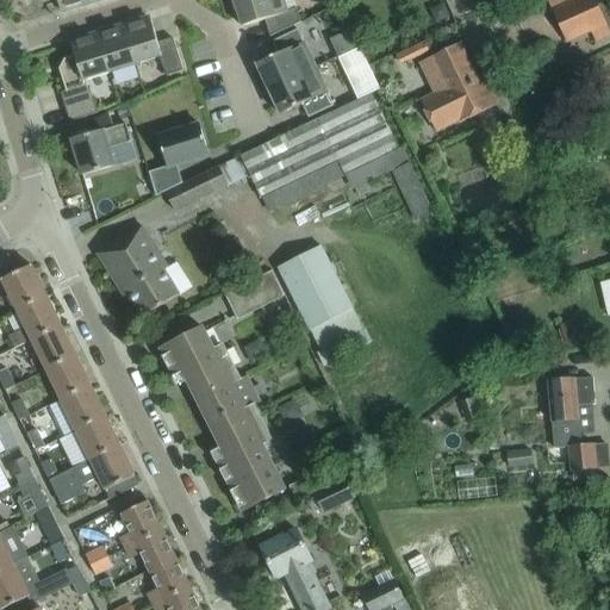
[(44,0),(47,1),(48,0),(56,0),(60,10),(87,1),(86,0),(44,0)]
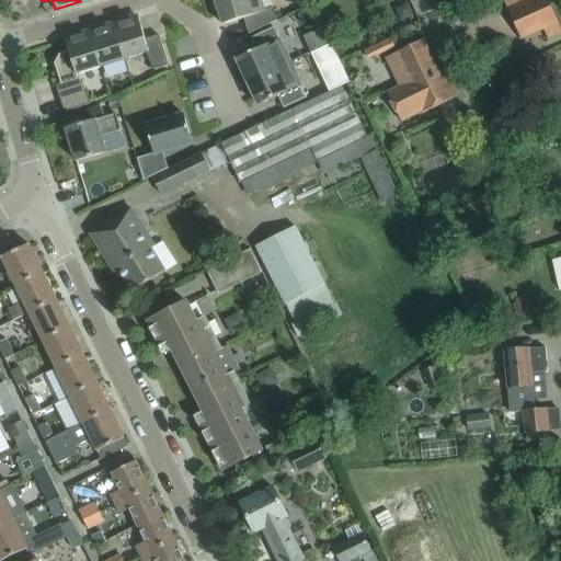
[(217,0),(215,1),(219,14),(222,24),(243,18),(248,33),(276,20),(270,0),(217,0)]
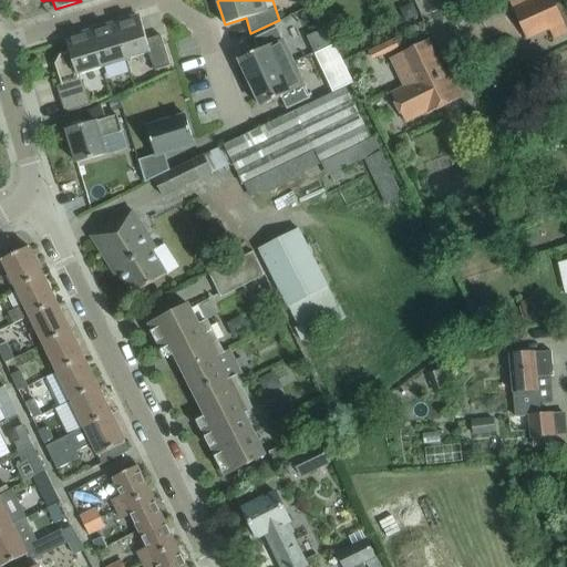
[(534,0),(513,10),(523,32),(546,22),(548,28),(563,21),(553,0),(534,0)]
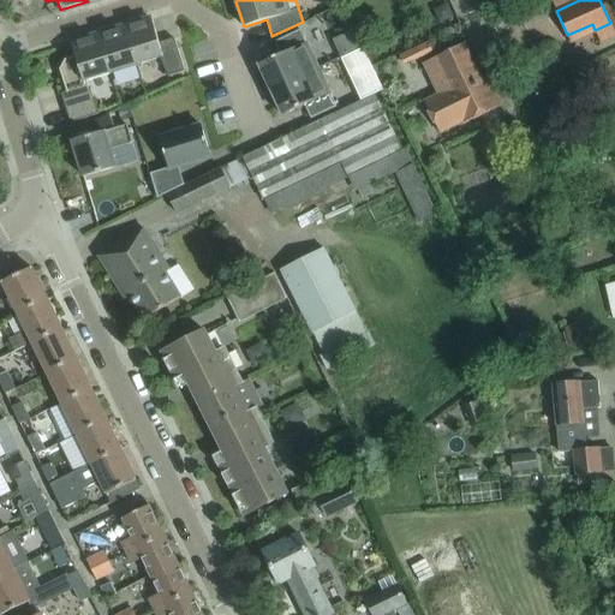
[(328,60),(358,45),(342,13),(312,28),(328,60)]
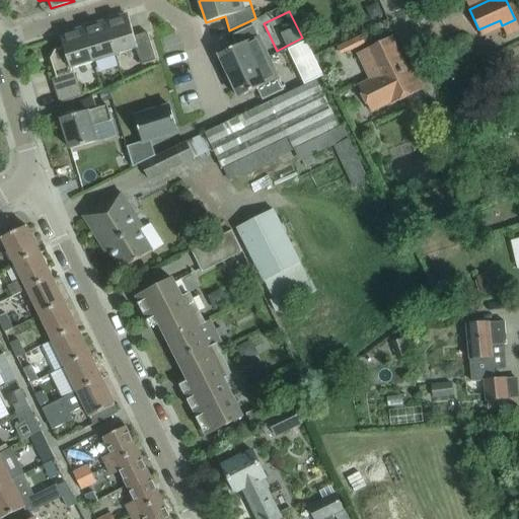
[(128,15),(104,22),(115,55),(136,48),(141,64),(155,60),(146,32),(134,35),(128,15)]
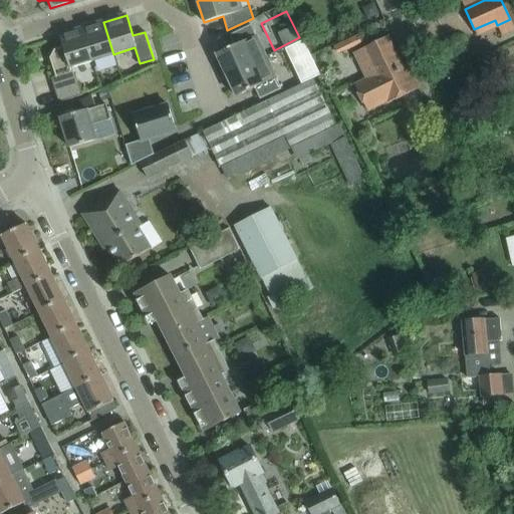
[(113,54),(103,22),(82,29),(91,61),(113,54)]
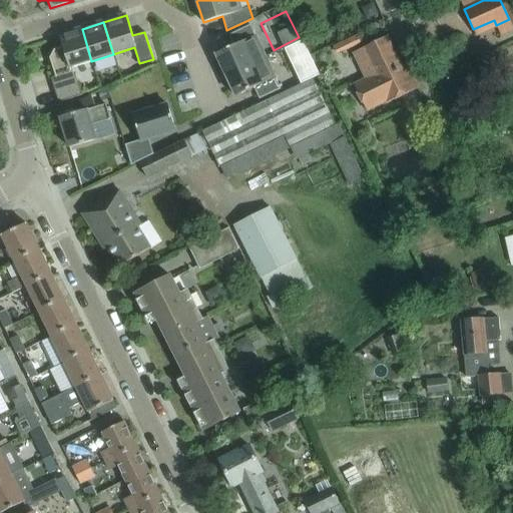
[(225,75),(266,57),(250,25),(228,35),(233,46),(215,54),(225,75)]
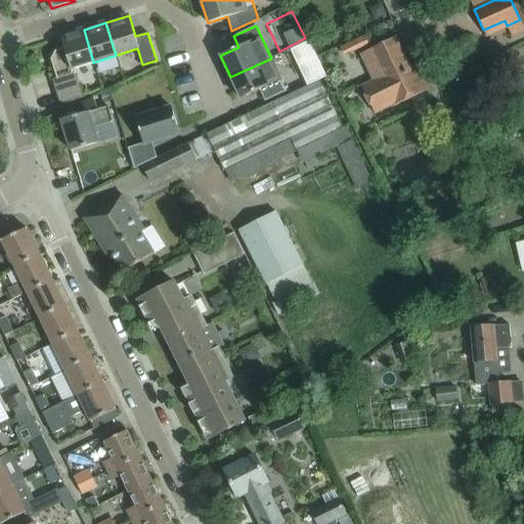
[(55,92),(79,84),(76,72),(73,73),(72,69),(93,62),(84,30),(60,37),(63,47),(55,50),(50,59),(56,78),(52,80),(55,92)]
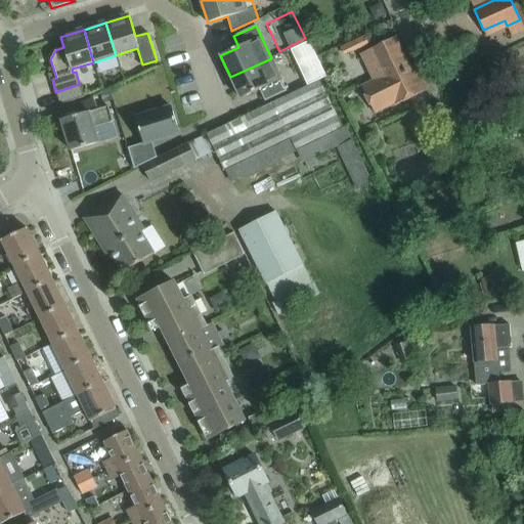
[(394,37),(360,53),(374,80),(361,87),(374,113),(392,103),(393,105),(427,89),(415,64),(409,68),(394,37)]
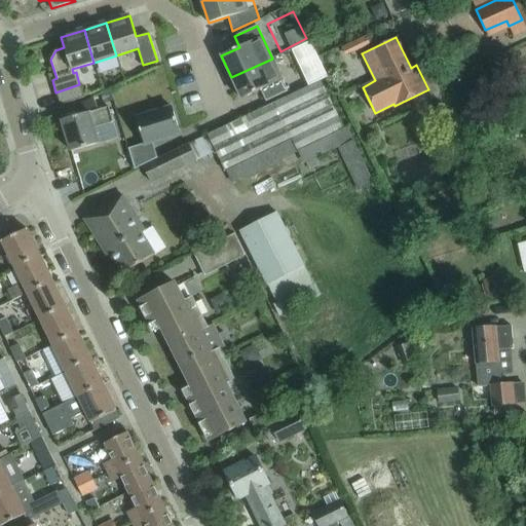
[(292,48),(291,49),(308,85),(320,80),(327,76),(317,57),(309,40),(307,41),(292,48)]
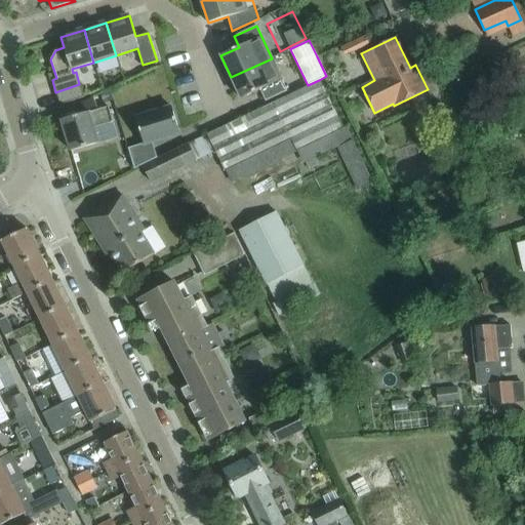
[(287,91),(272,58),(231,77),(241,98),(259,90),(265,102),(287,91)]
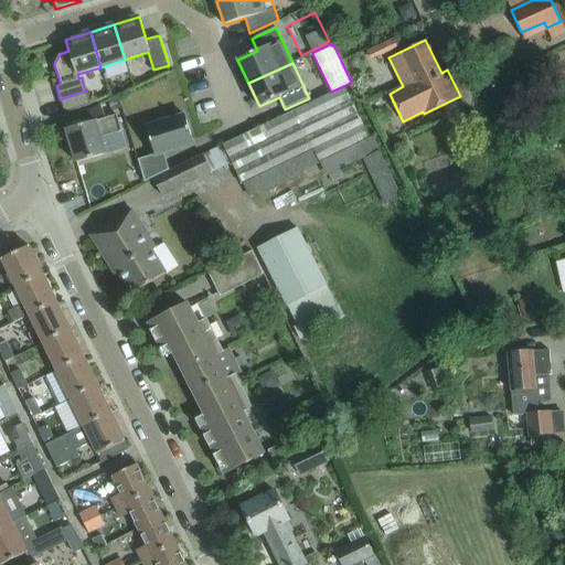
[(224,144),(249,198),(318,164),(324,177),(380,150),(374,136),(370,138),(345,86),(269,121),(224,144)]
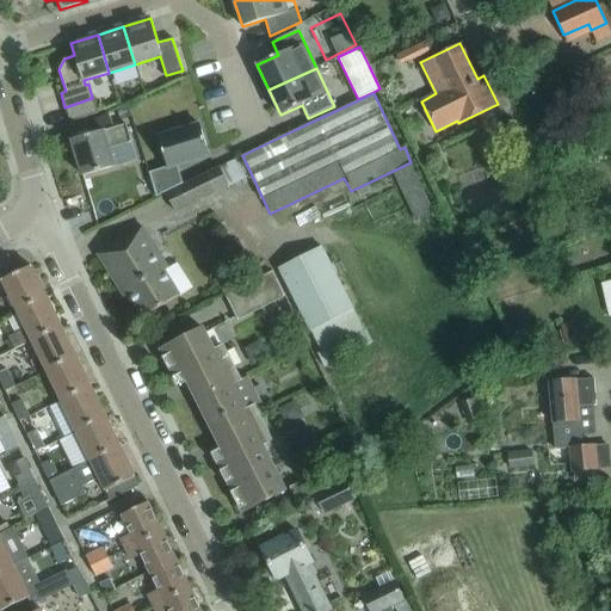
[(92,98),(65,107),(69,122),(97,112),(92,98)]
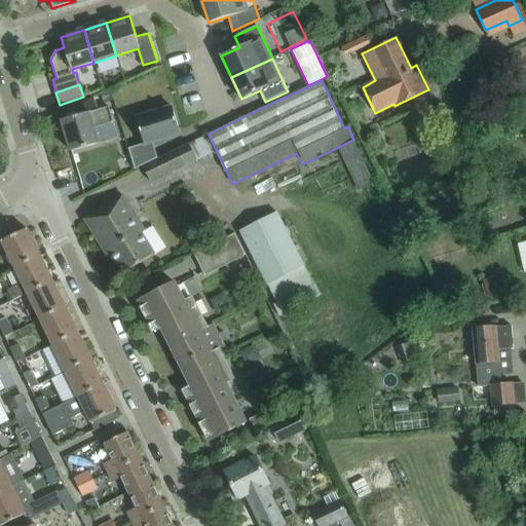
[(112,121),(108,107),(98,110),(102,124),(112,121)]
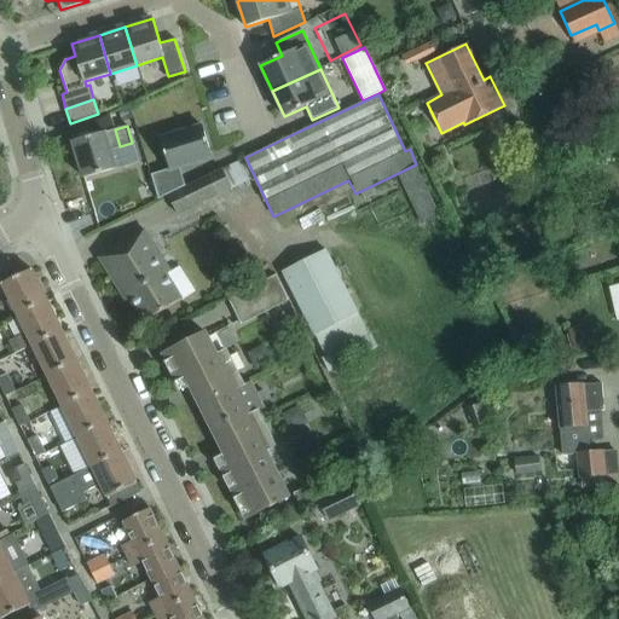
[(161,139),(171,169),(155,174),(151,174),(158,200),(167,195),(186,186),(179,167),(212,157),(202,126),(161,139)]
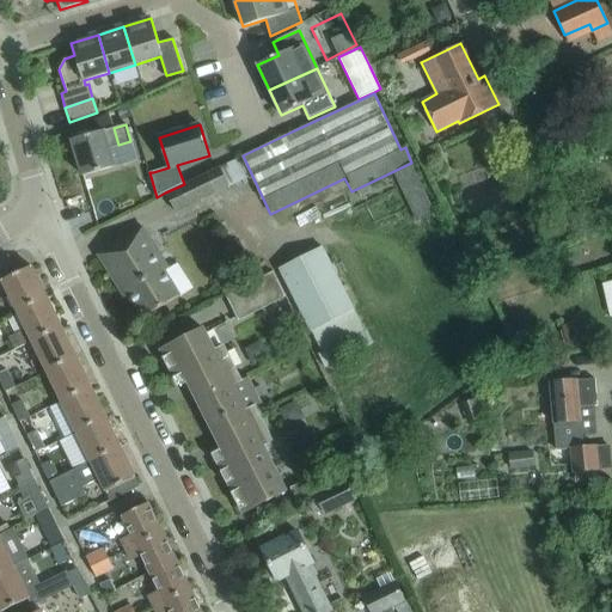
[(104,130),(72,140),(83,176),(114,166),(109,148),(104,130)]
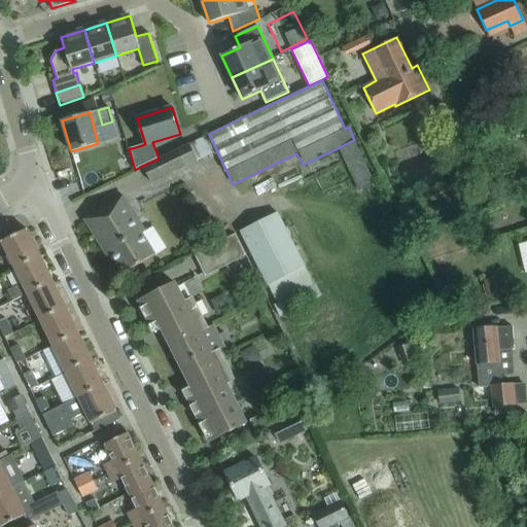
[(142,166),(150,182),(214,150),(207,135),(189,143),(159,159),(142,166)]
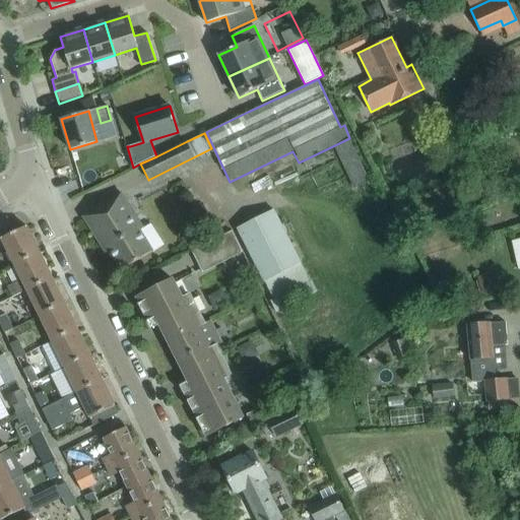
[(349,139),(335,146),(353,187),(368,180),(349,139)]
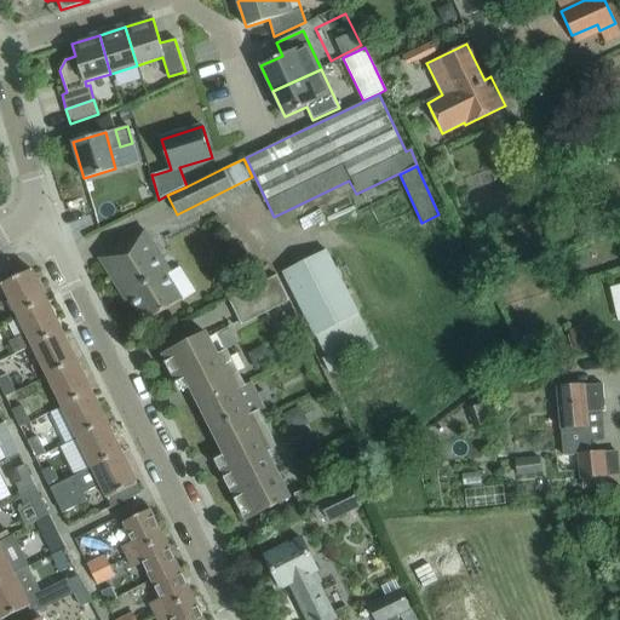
[(144,230),(99,258),(116,286),(121,283),(145,321),(179,300),(185,297),(154,247),(144,230)]
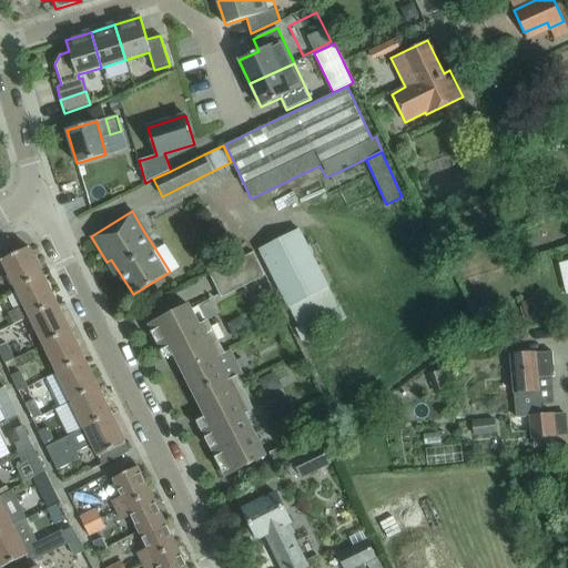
[(296,328),(302,341),(346,318),(340,306),(338,307),(298,229),(260,249),(298,327),(296,328)]
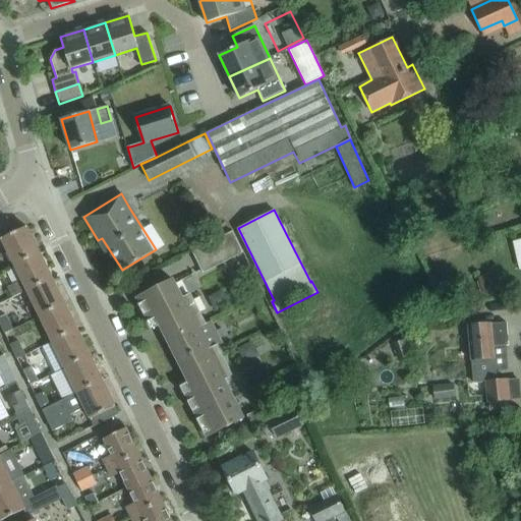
[(1,239),(13,265),(39,252),(26,226),(1,239)]
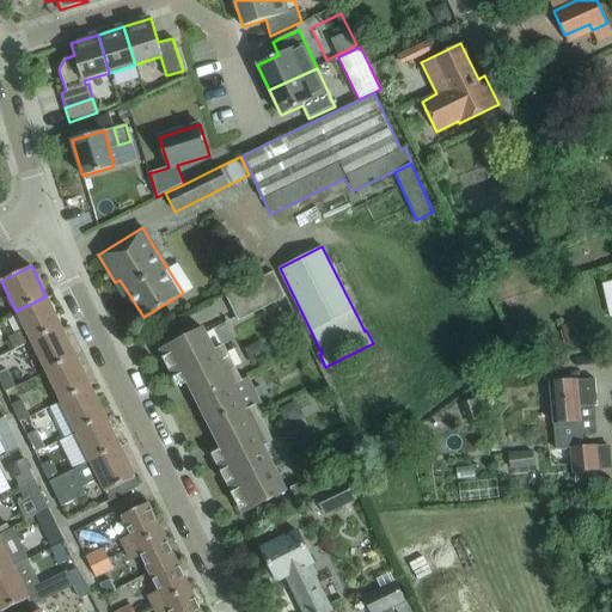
[(225,294),(237,318),(285,294),(273,270),(225,294)]
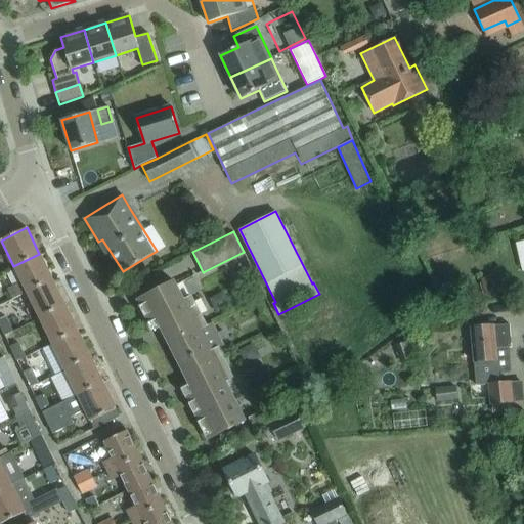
[(22,281),(6,289),(11,299),(27,292),(52,279),(39,254),(13,266),(22,281)]
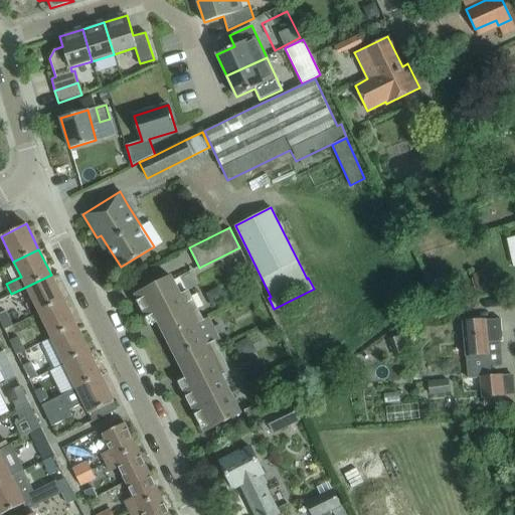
[(63,300),(51,275),(26,287),(38,312),(63,300)]
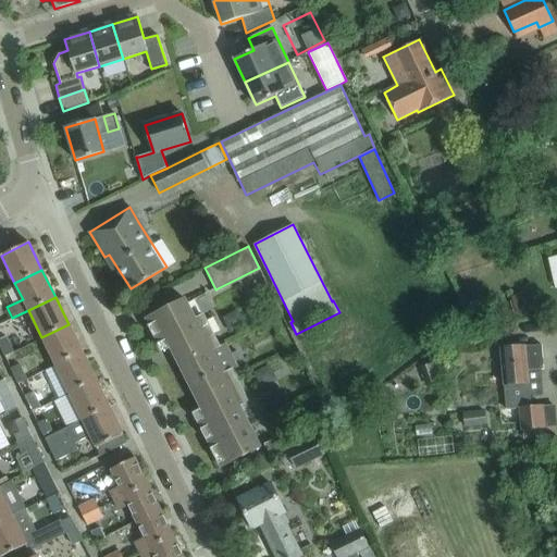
[(170,346),(172,351),(202,410),(195,413),(210,445),(247,426),(237,406),(245,403),(229,371),(235,368),(223,346),(218,348),(202,318),(195,322),(184,299),(146,319),(162,350),(170,346)]
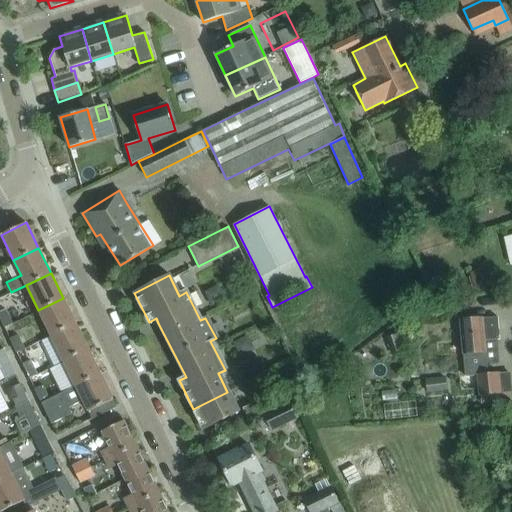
[(75,323),(63,298),(38,310),(50,335),(75,323)]
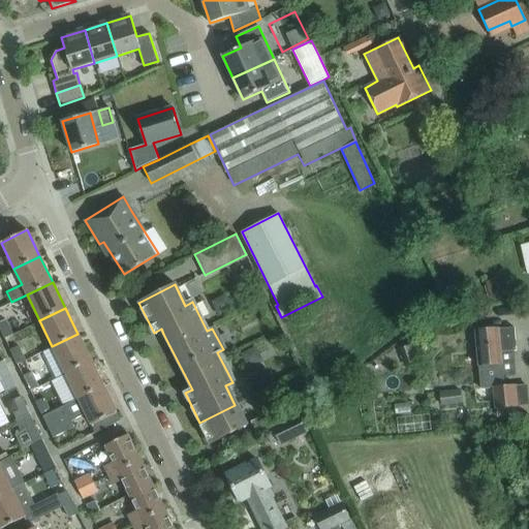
[(4,318),(0,320),(0,330),(3,338),(11,334),(4,318)]
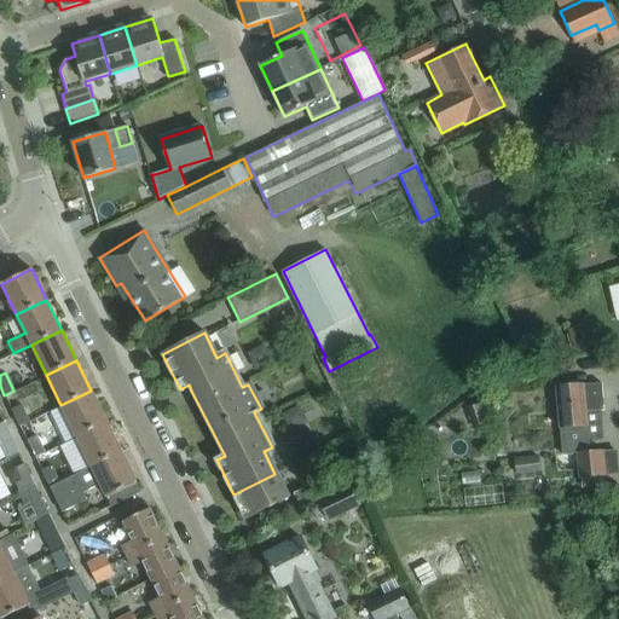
[(603,475),(601,451),(589,452),(585,411),(603,410),(601,383),(562,386),(562,388),(557,388),(557,387),(556,387),(561,455),(577,453),(579,478),(603,475)]
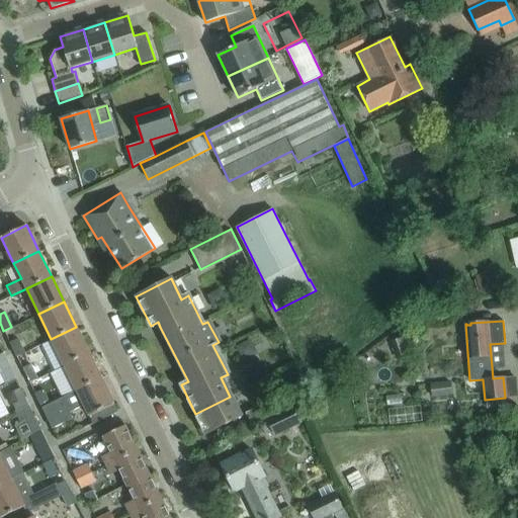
[(88,352),(76,327),(51,339),(63,364),(88,352)]
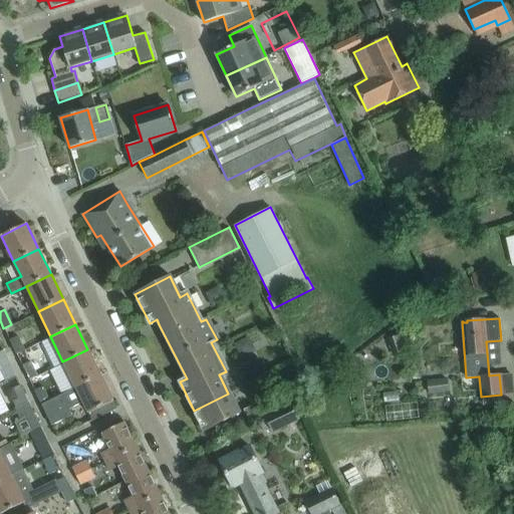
[(17,335),(9,339),(16,353),(24,349),(17,335)]
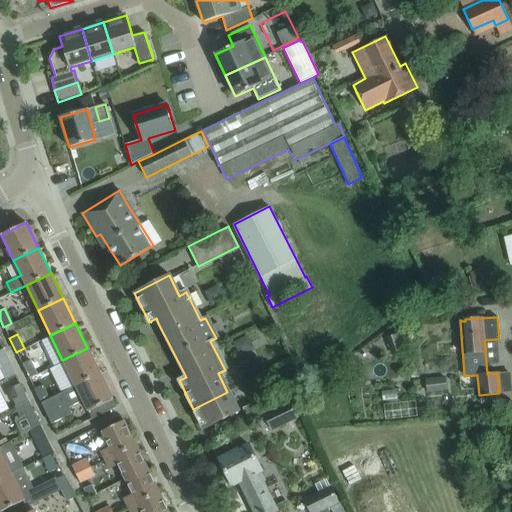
[(100,373),(87,348),(62,360),(74,386),(100,373)]
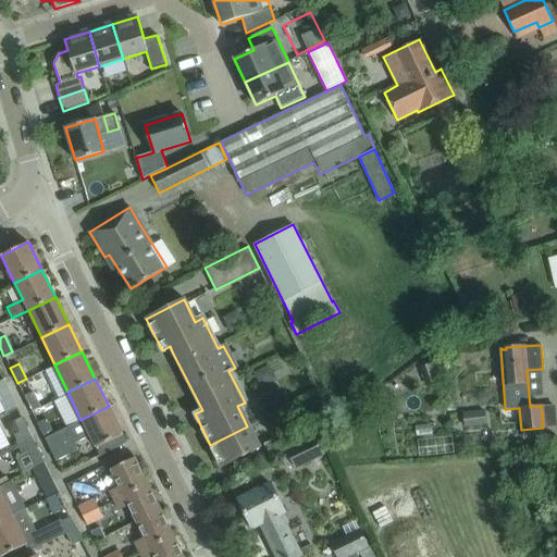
[(0,404),(1,407),(15,401),(11,388),(0,392),(0,404)]
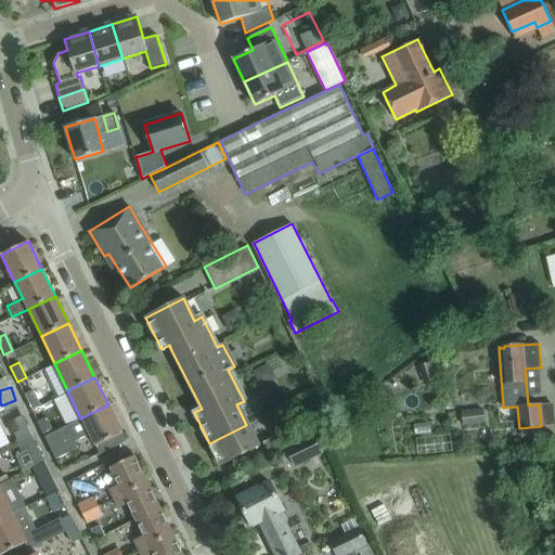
[(31,389),(23,394),(30,409),(39,404),(31,389)]
